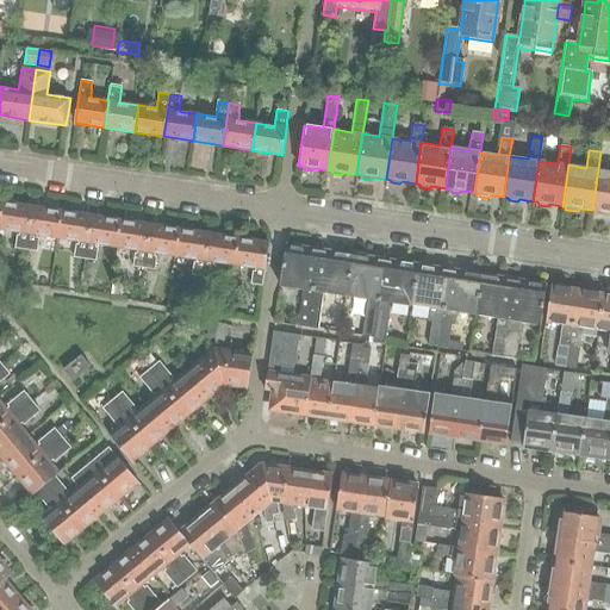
[(609,170),(598,169),(592,210),(596,211),(598,215),(604,216),(608,212),(609,212),(609,170)]
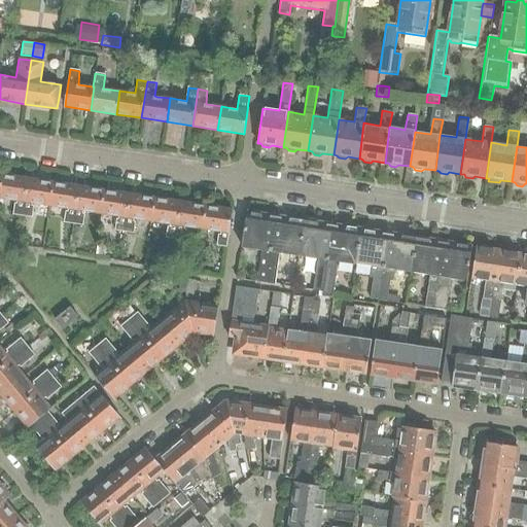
[(3,175),(0,192),(0,199),(16,202),(16,204),(14,203),(12,215),(23,216),(28,179),(3,175)]
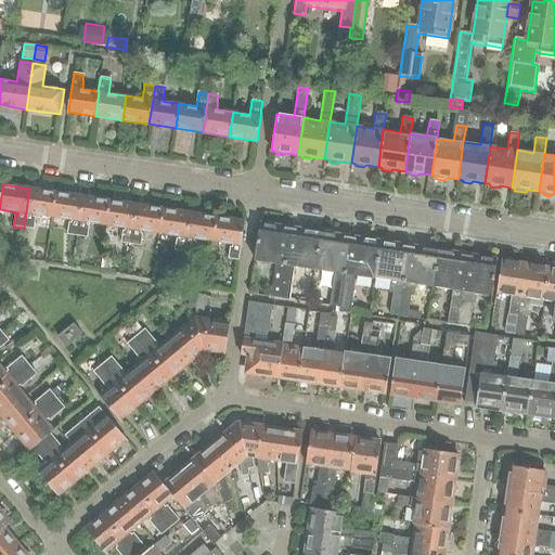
[(29,189),(24,228),(34,230),(35,217),(33,217),(34,215),(52,218),(56,193),(29,189)]
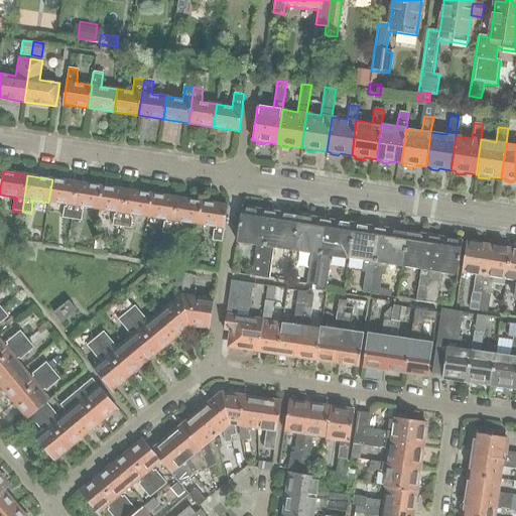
[(52,179),(48,203),(67,206),(66,207),(63,207),(62,219),(72,220),(78,183),(52,179)]
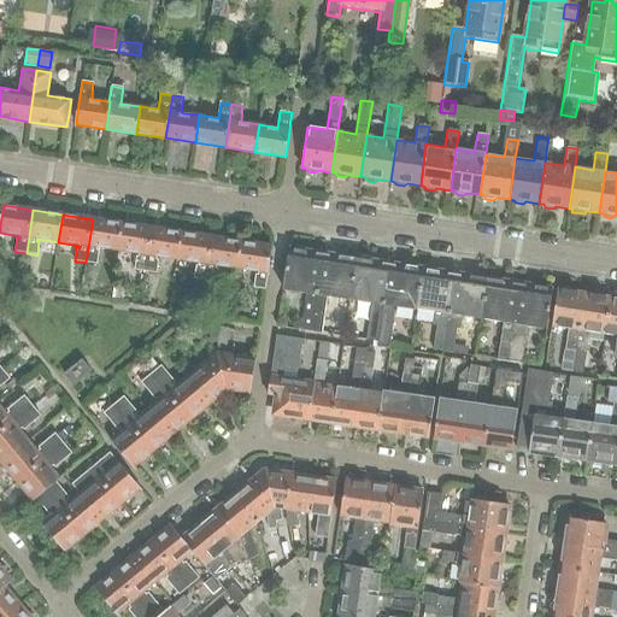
[(97,251),(97,248),(118,252),(122,224),(93,219),(86,263),(97,264),(99,251),(97,251)]
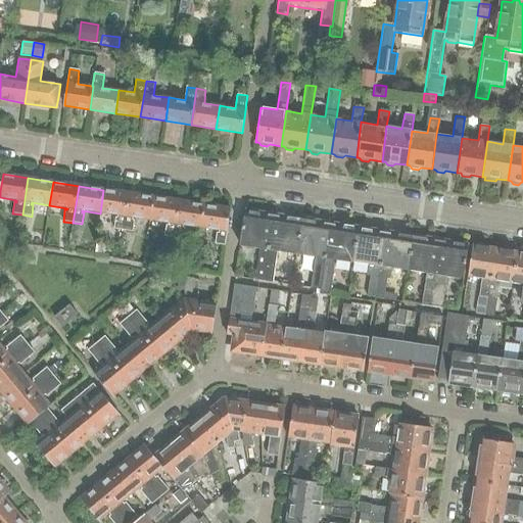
[(103,190),(100,214),(117,216),(117,218),(115,217),(113,229),(124,230),(129,193),(103,190)]
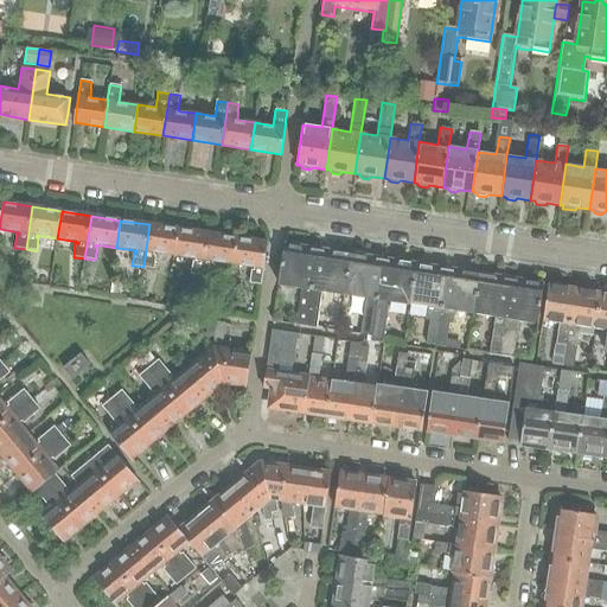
[(149,224),(144,267),(154,269),(155,256),(153,255),(154,253),(174,256),(179,229),(149,224)]
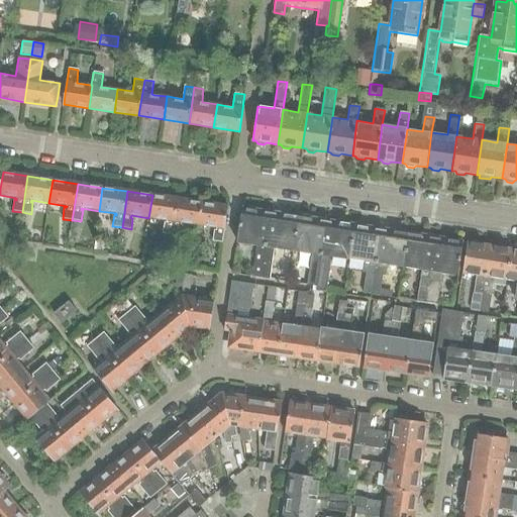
[(152,195),(148,218),(167,221),(166,222),(164,222),(163,234),(172,235),(178,199),(152,195)]
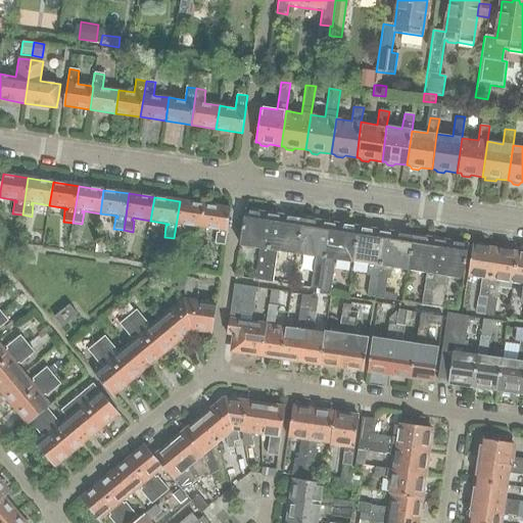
[(183,228),(184,226),(201,229),(204,205),(180,201),(174,238),(183,240),(185,228),(183,228)]
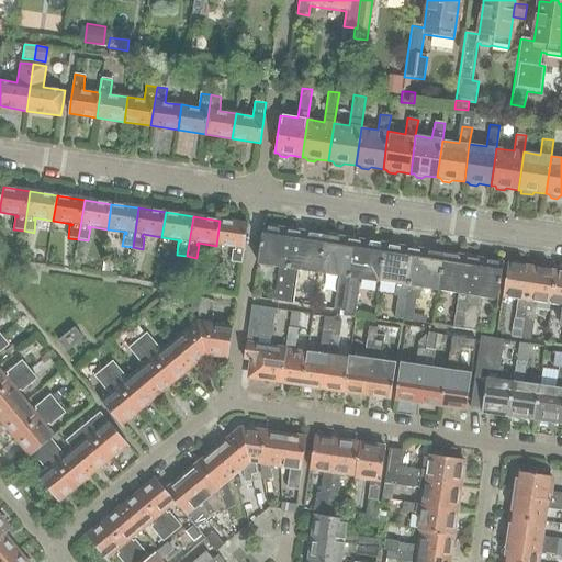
[(244,248),(248,224),(220,221),(216,246),(235,249),(235,250),(233,250),(231,262),(242,265),(244,248)]
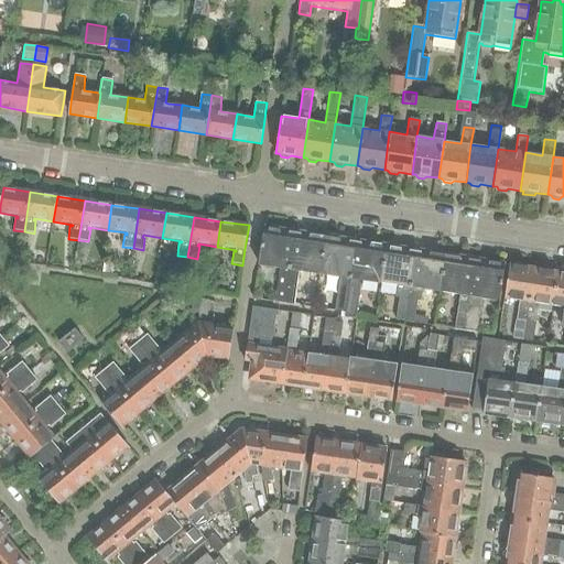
[(264,228),(260,257),(259,264),(280,268),(274,302),(284,303),(295,232),(281,230),(278,228),(272,227),(268,228),(264,228)]
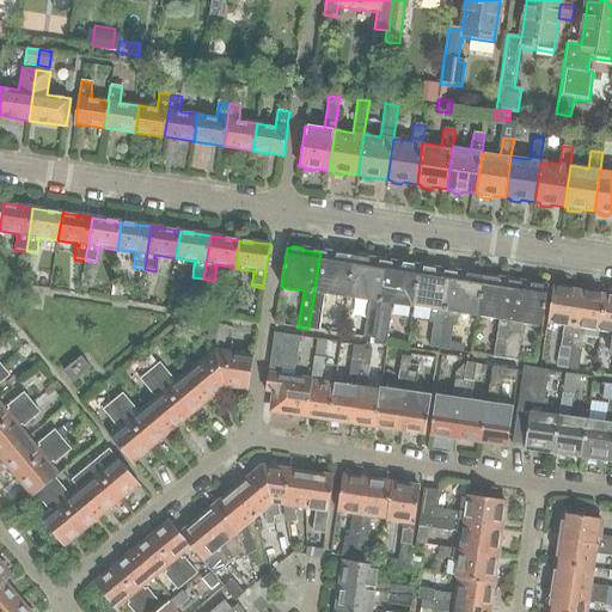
[(324,293),(347,297),(354,257),(350,257),(347,254),(340,252),(335,255),(320,252),(308,329),(319,330),(324,293)]
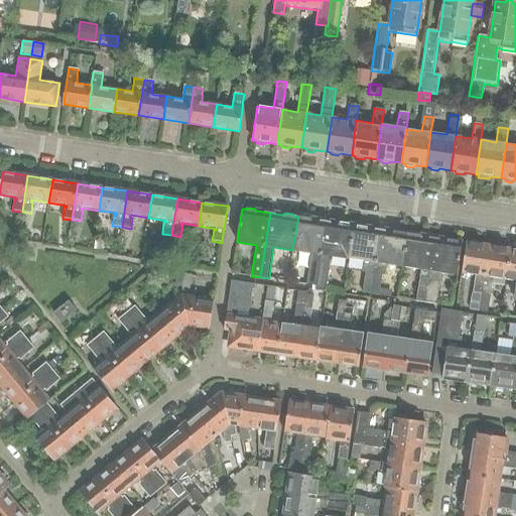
[(292,250),(311,253),(306,284),(315,286),(326,221),(312,219),(310,217),(303,216),(300,218),(298,217),(292,250)]
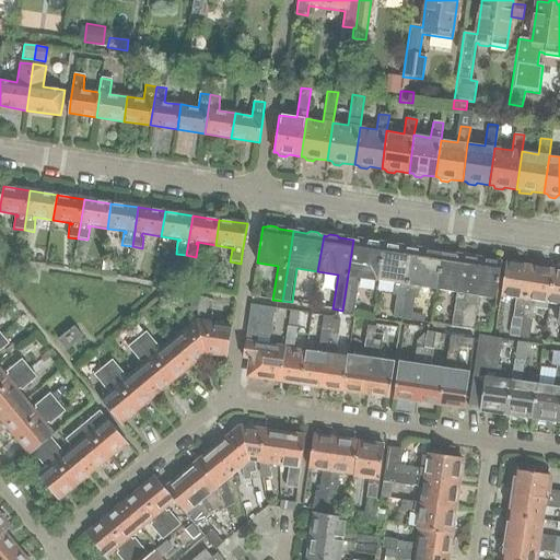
[(352,316),(358,282),(356,282),(357,278),(377,281),(383,244),(381,244),(376,242),(372,241),(366,242),(353,240),(342,311),(341,315),(352,316)]
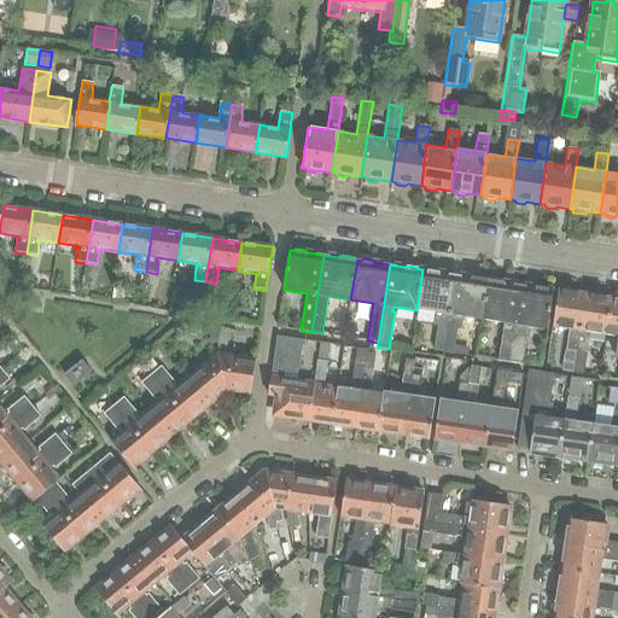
[(423,269),(417,310),(435,313),(432,326),(436,326),(432,350),(444,351),(455,274),(441,273),(441,272),(437,270),(431,269),(426,269),(426,270),(423,269)]
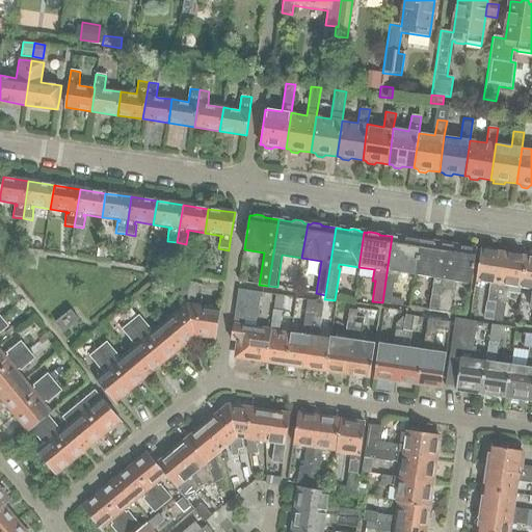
[(382,302),(390,304),(393,284),(396,284),(398,273),(415,275),(420,240),(418,240),(415,238),(408,237),(404,238),(392,236),(382,302)]
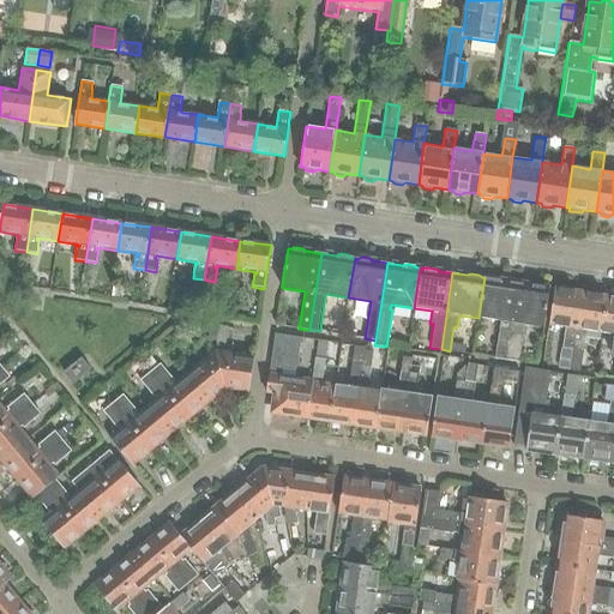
[(500,321),(495,357),(494,359),(505,360),(517,283),(503,281),(500,278),(492,277),(488,278),(485,277),(479,318),(500,321)]
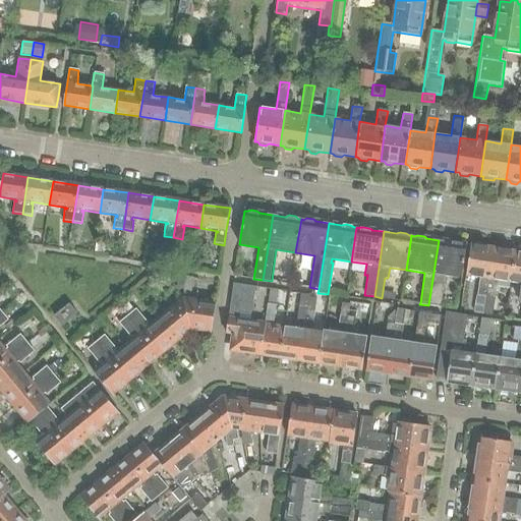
[(442,276),(461,279),(465,254),(466,244),(463,244),(464,243),(460,241),(455,241),(451,241),(451,242),(439,240),(428,305),(438,307),(442,276)]
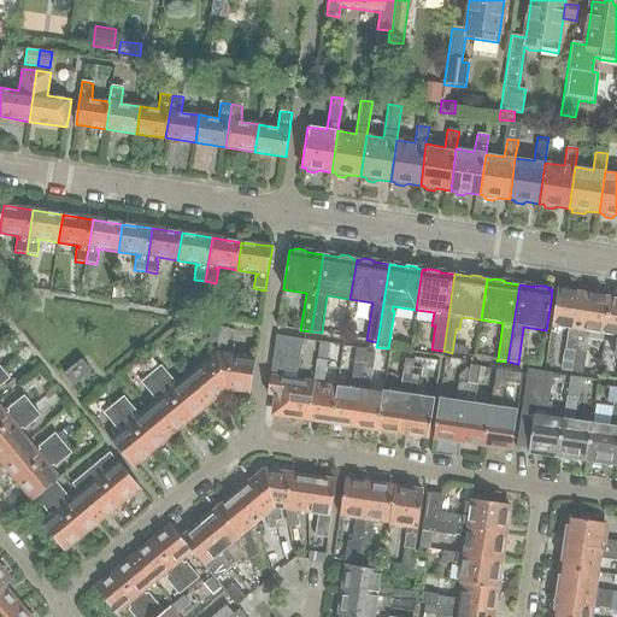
[(556,301),(552,327),(566,329),(564,351),(575,352),(583,294),(574,293),(571,289),(564,288),(560,291),(557,291),(556,301)]
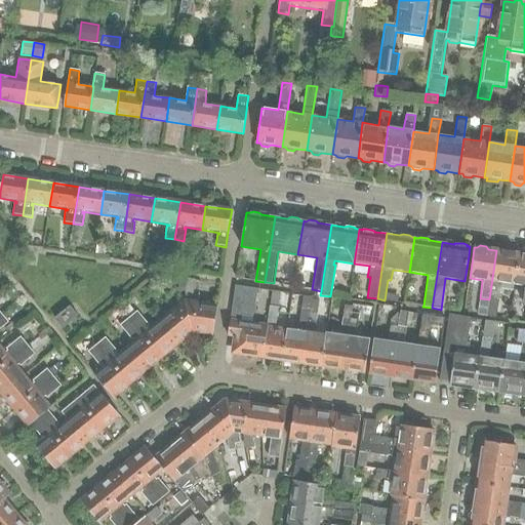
[(489,299),(486,317),(495,319),(498,300),(497,300),(499,283),(515,285),(519,253),(517,253),(514,251),(508,250),(506,251),(496,250),(489,299)]
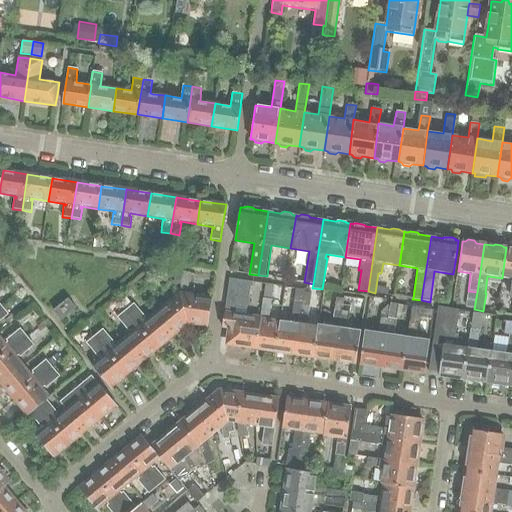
[(506,247),(502,278),(511,279),(508,298),(511,298),(511,246),(509,248),(506,247)]
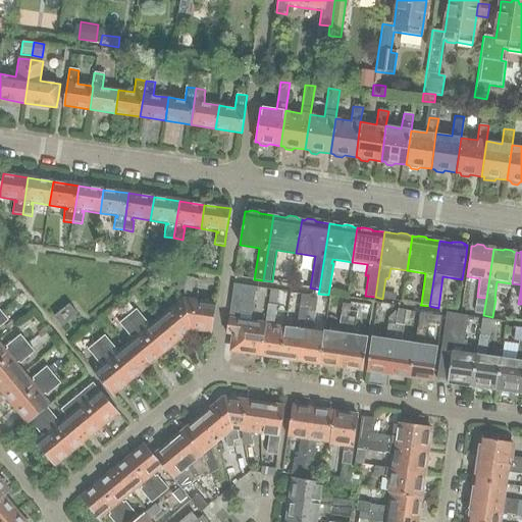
[(194,278),(178,276),(176,290),(192,292),(194,278)]
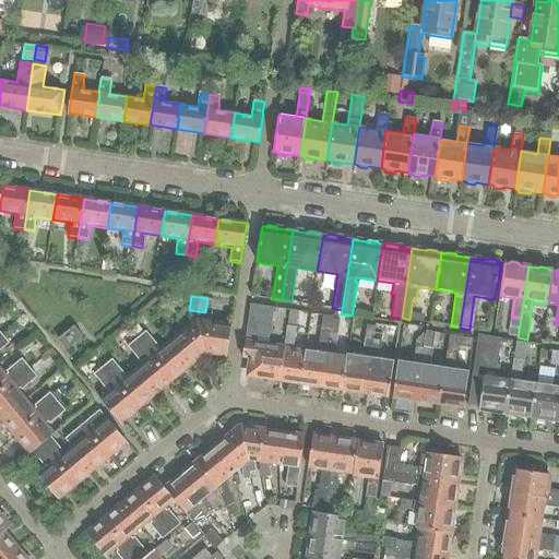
[(250,305),(242,357),(251,359),(250,360),(248,361),(248,367),(249,369),(249,371),(252,376),(254,376),(256,378),(263,379),(264,377),(268,378),(270,380),(275,381),(277,379),(278,379),(280,379),(282,368),(285,345),(284,345),(269,343),(274,308),(261,306),(250,305)]
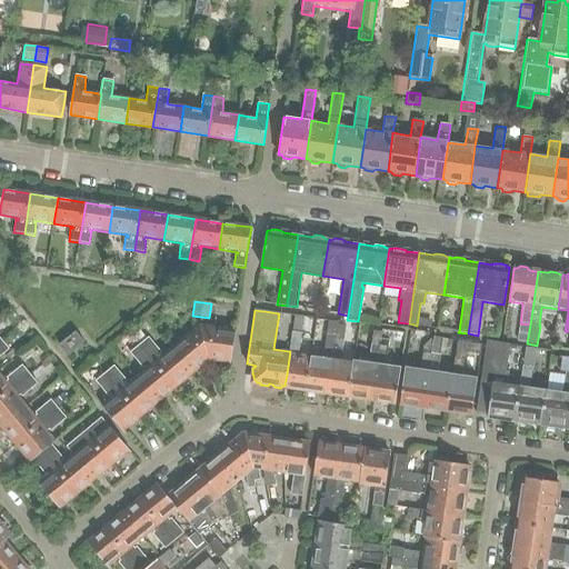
[(295,316),(292,331),(301,332),(302,333),(305,317),(295,316)]
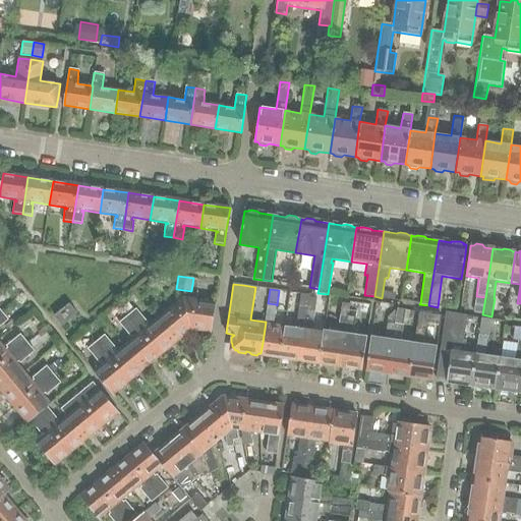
[(300,294),(298,308),(306,309),(307,310),(309,300),(309,295),(308,295),(300,294)]
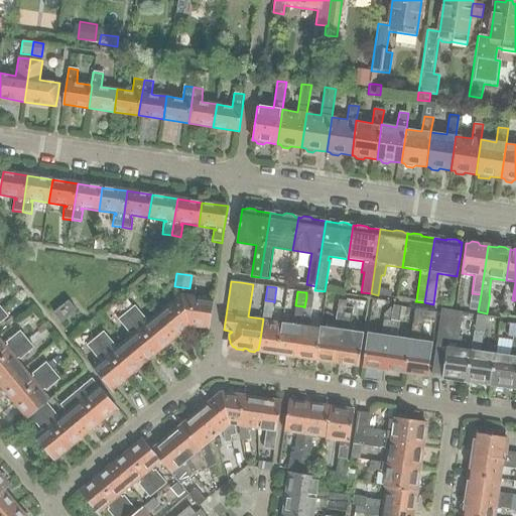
[(470,303),(470,309),(477,310),(477,311),(478,311),(481,294),(472,293),(470,303)]
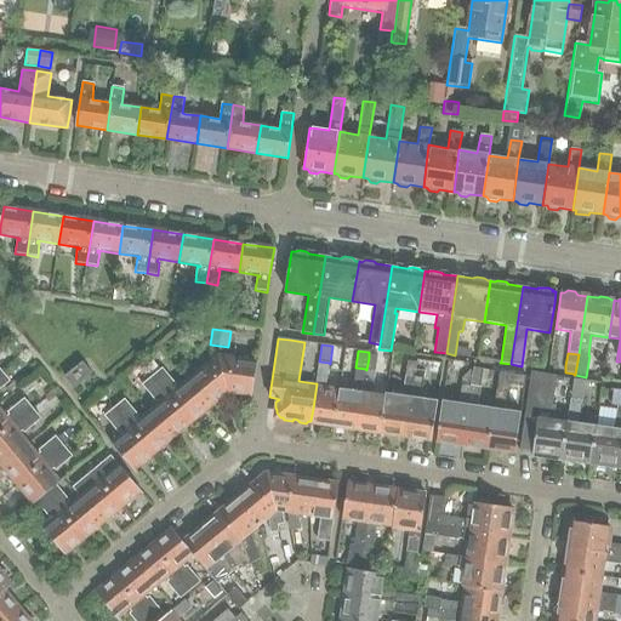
[(228,391),(217,357),(188,381),(209,406),(228,391)]
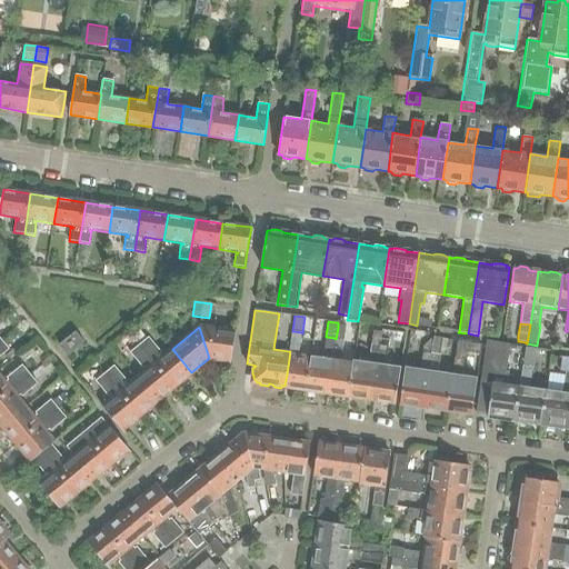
[(231,361),(235,332),(199,327),(209,358),(231,361)]
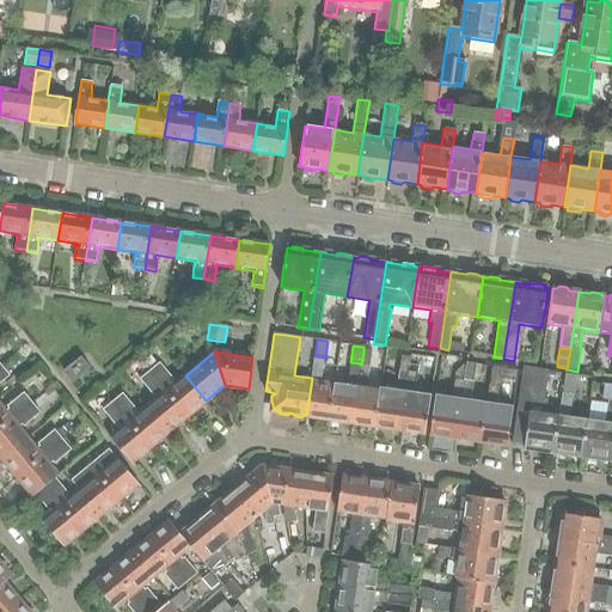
[(73,383),(91,368),(81,356),(63,371),(73,383)]
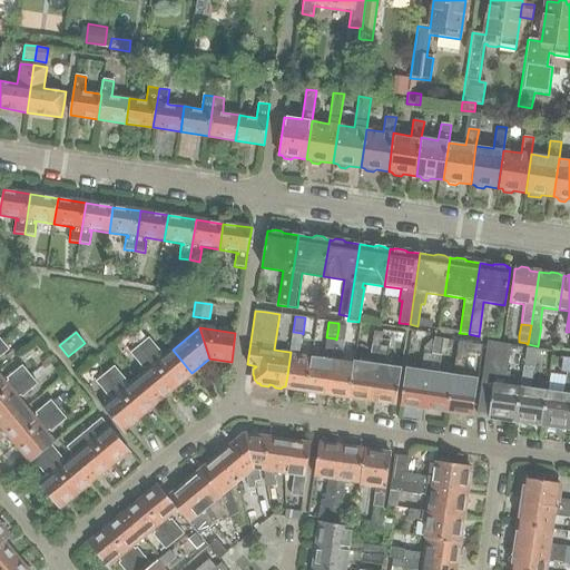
[(287,375),(285,386),(288,387),(295,389),(297,391),(306,392),(312,357),(298,355),(302,333),(293,332),(290,352),(291,352),(287,375)]
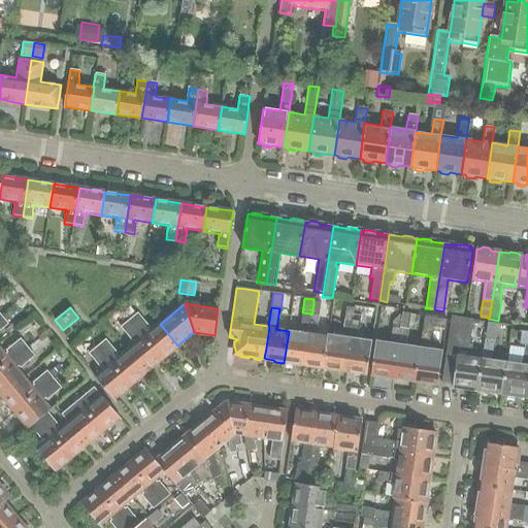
[(345,309),(343,320),(353,321),(354,310),(353,310),(345,309)]
